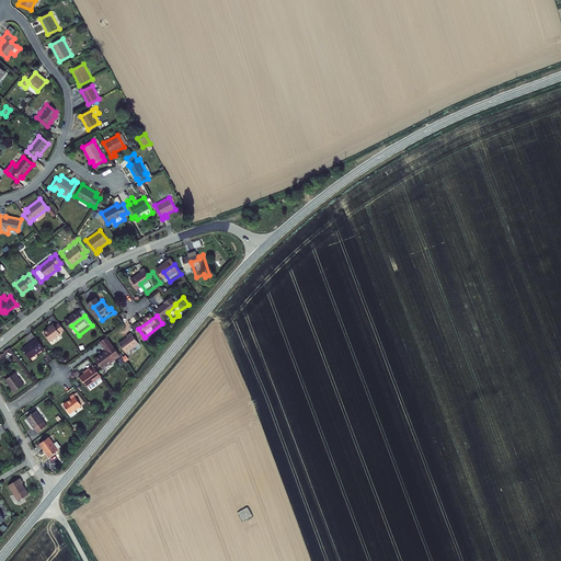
[(70,332),(65,324),(60,328),(59,327),(49,334),(57,344),(67,336),(65,335),(70,332)]
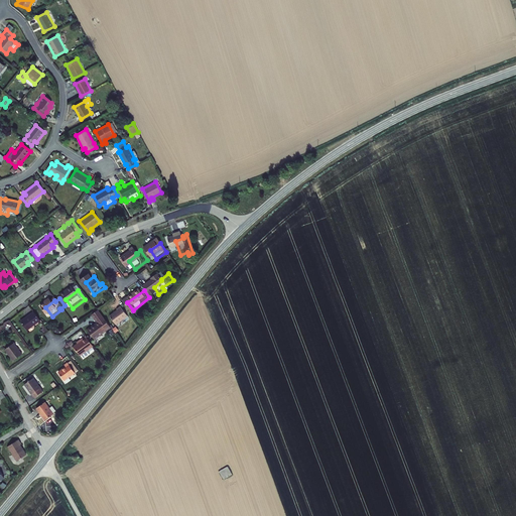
[(133,318),(126,309),(122,311),(122,313),(114,319),(120,329),(133,318)]
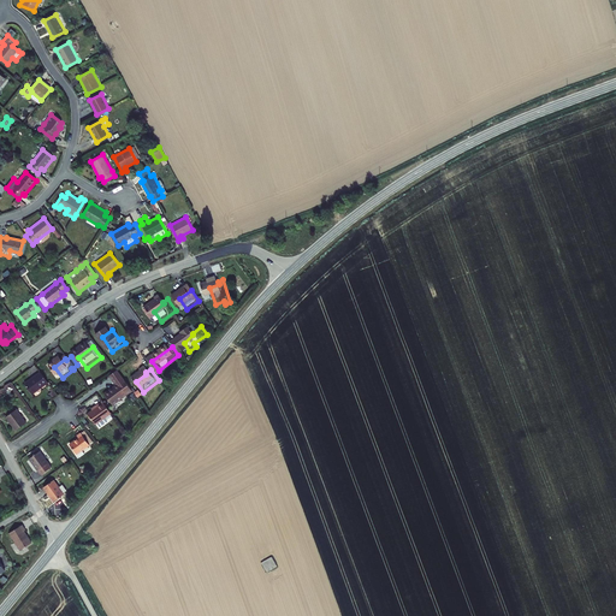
[(53,384),(46,374),(31,386),(39,396),(53,384)]
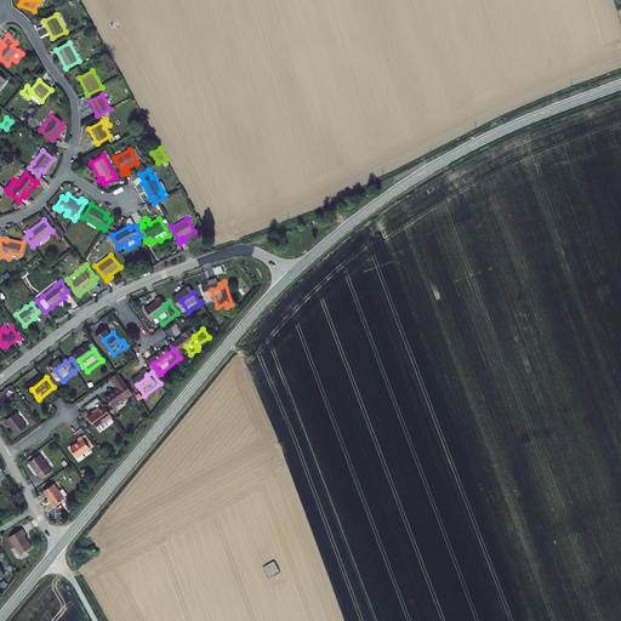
[(120,411),(135,402),(140,398),(131,387),(126,391),(112,400),(120,411)]
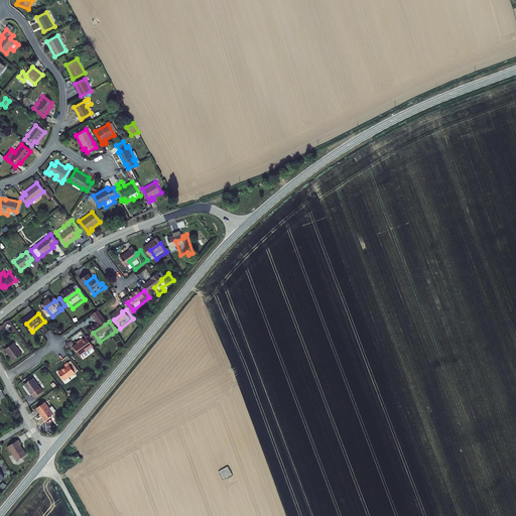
[(98,350),(91,340),(85,345),(86,346),(80,350),(86,359),(98,350)]
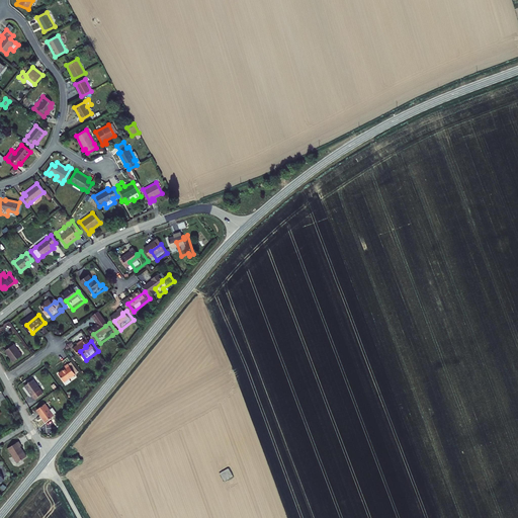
[(25,356),(17,345),(8,351),(17,363),(25,356)]
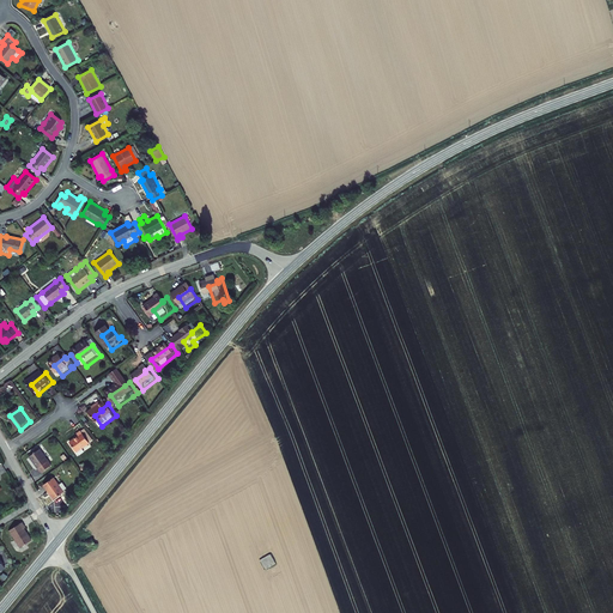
[(95,445),(86,434),(83,437),(84,439),(77,444),(84,454),(95,445)]
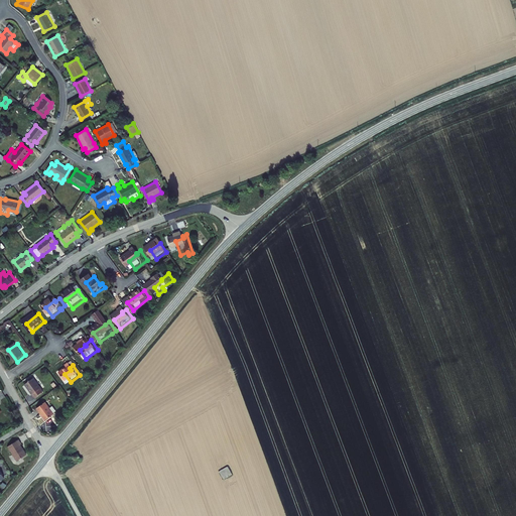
[(40,405),(48,400),(35,382),(26,388),(40,405)]
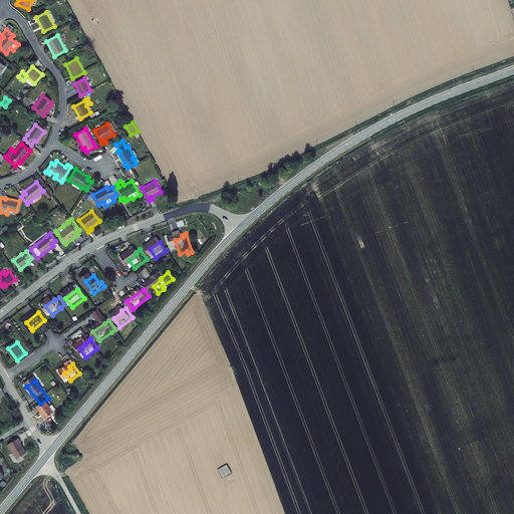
[(60,415),(51,402),(42,408),(52,421),(60,415)]
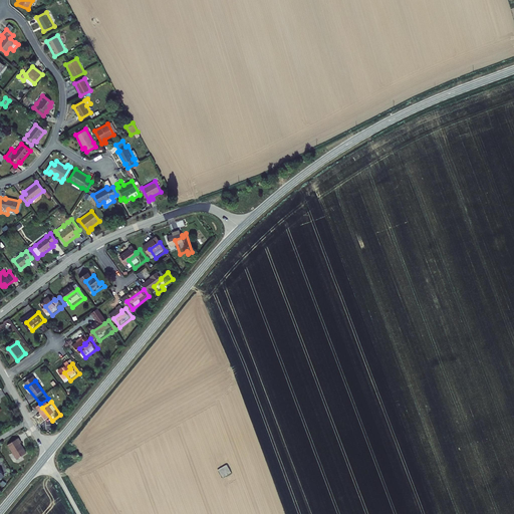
[(21,441),(10,447),(19,461),(19,463),(29,456),(23,446),(24,445),(21,441)]
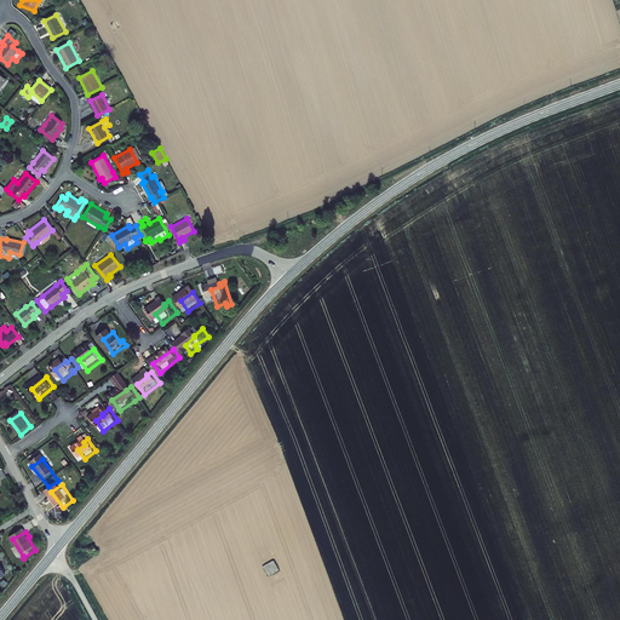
[(274,560),(262,566),(268,575),(279,570),(274,560)]
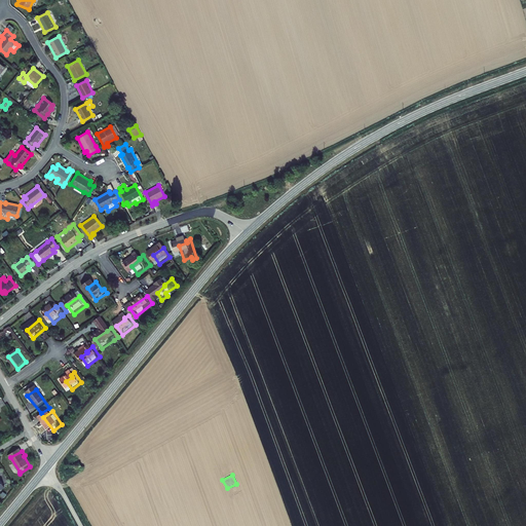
All buildings are outlined.
